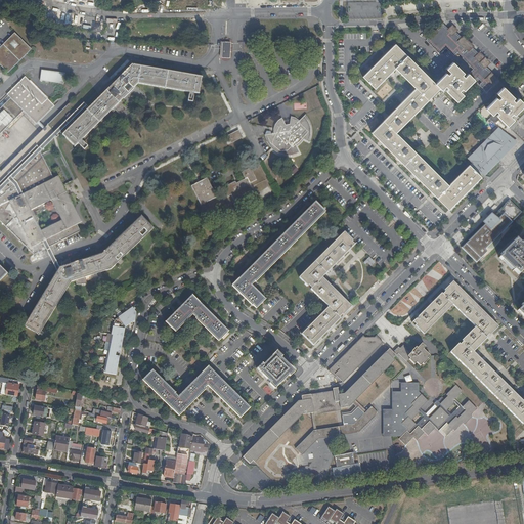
[(101,26),(92,24),(91,33),(99,34),(101,26)]
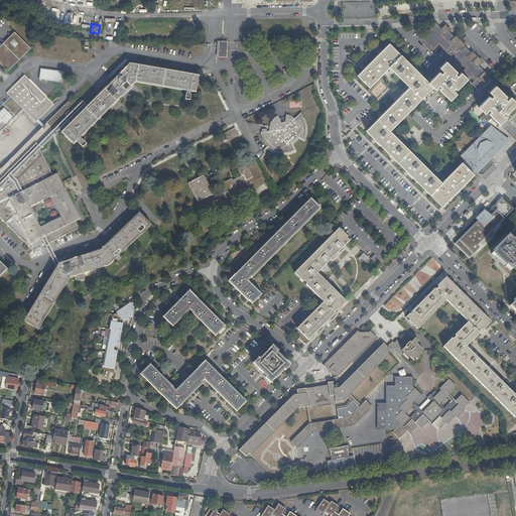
[(419,39),(432,53),(438,47),(446,54),(450,51),(456,56),(455,57),(466,69),(464,70),(470,77),(474,81),(472,84),(479,91),(485,85),(483,83),(486,81),(480,75),(483,73),(478,68),(478,67),(473,61),(472,61),(467,56),(462,51),(464,48),(459,43),(456,45),(450,40),(445,35),(439,30),(434,24),(419,39)]
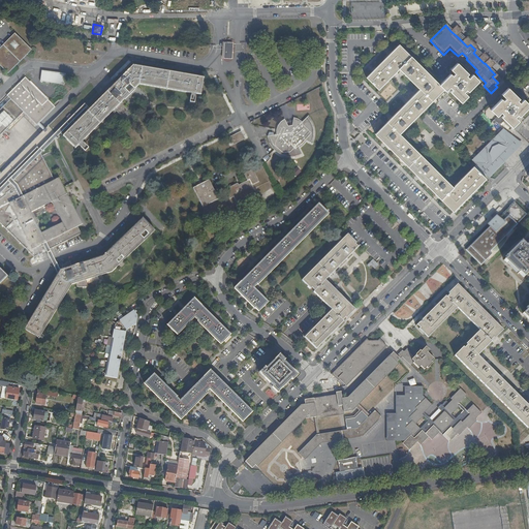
[(453,29),(450,31),(457,36),(460,32),(462,30),(457,25),(453,29)]
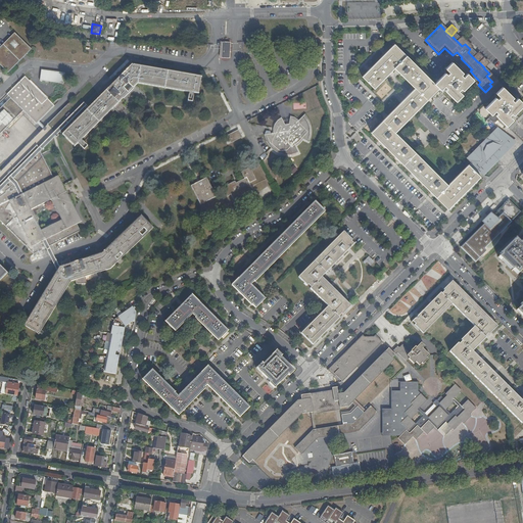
[(32,49),(14,32),(0,46),(0,64),(8,73),(32,49)]
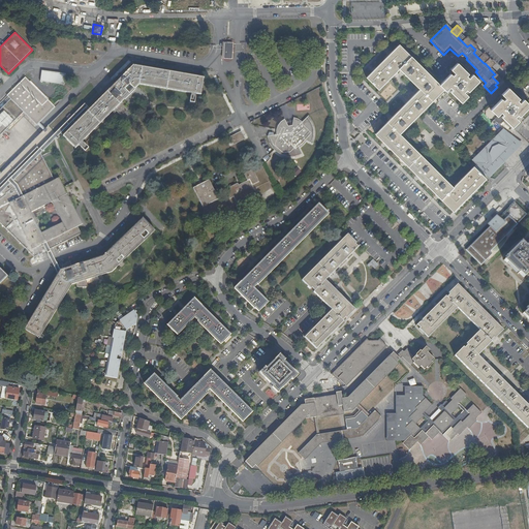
[(460,32),(457,36),(462,41),(465,37),(460,32)]
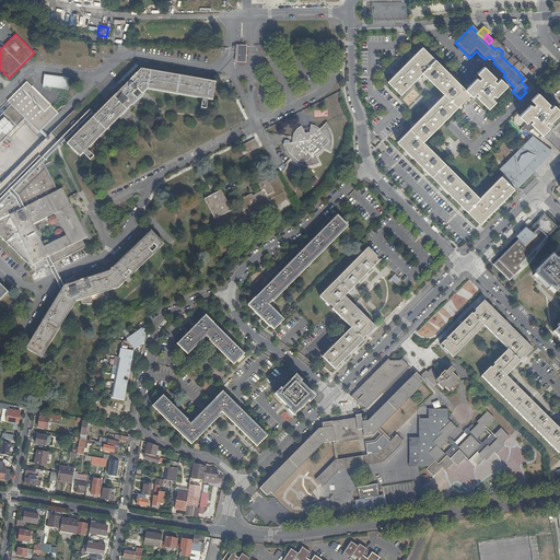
[(492,39),(489,44),(494,49),(498,47),(501,44),(494,38),(492,39)]
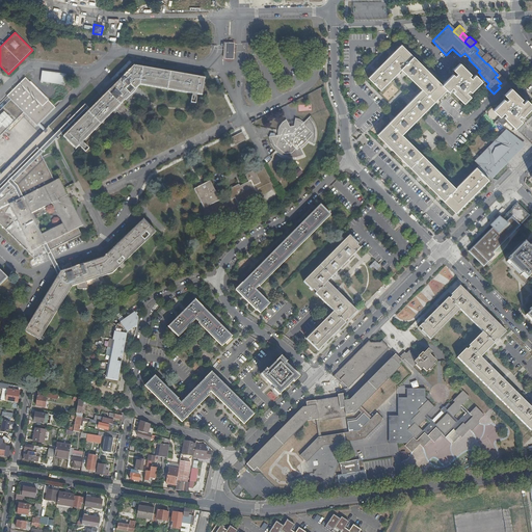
[(476,42),(473,45),(478,50),(480,49),(481,47),(476,42)]
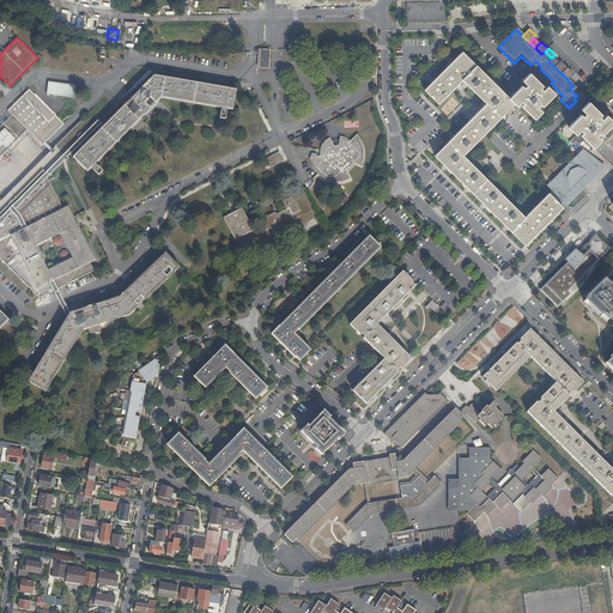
[(461,54),(425,90),(438,103),(462,79),(486,103),(448,141),(450,144),(436,157),(511,231),(513,230),(526,243),(563,206),(556,200),(550,194),(525,218),(462,156),(501,117),(499,115),(513,102),(475,66),(474,67),(461,54)]
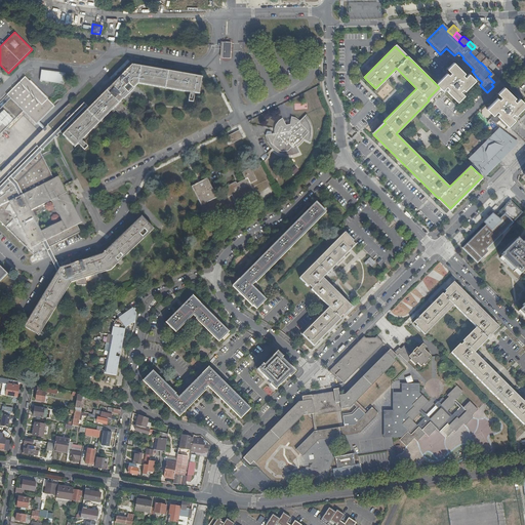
[(475,57),(479,53),(474,48),(472,49),(470,52),(475,57)]
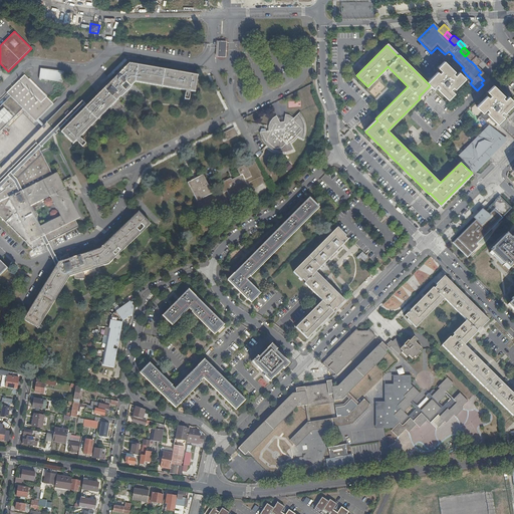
[(471,61),(476,56),(470,50),(469,52),(465,56),(470,61),(471,61)]
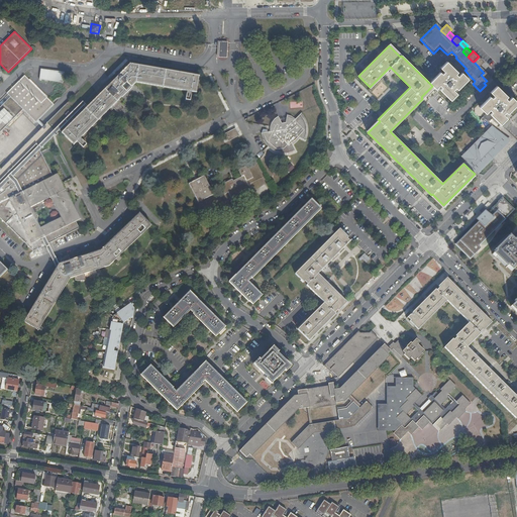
[(479,67),(480,66),(484,62),(479,57),(474,62),(479,67)]
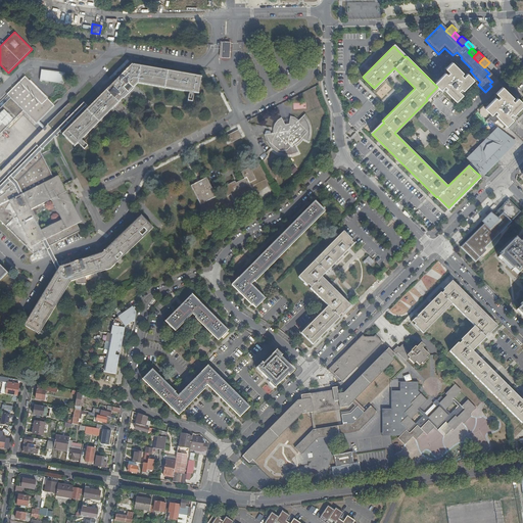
[(463,90),(473,80),(467,74),(464,78),(461,75),(463,74),(453,62),(446,68),(449,73),(447,75),(445,74),(434,84),(437,87),(440,90),(444,87),(447,89),(445,91),(456,101),(462,95),(459,91),(461,89),(463,90)]
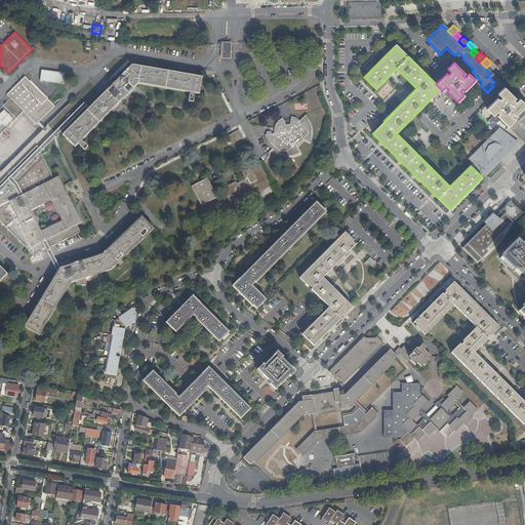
[(110,87),(107,90),(101,96),(63,135),(75,147),(136,85),(138,84),(191,92),(197,94),(200,94),(202,77),(132,66),(115,83),(110,87)]
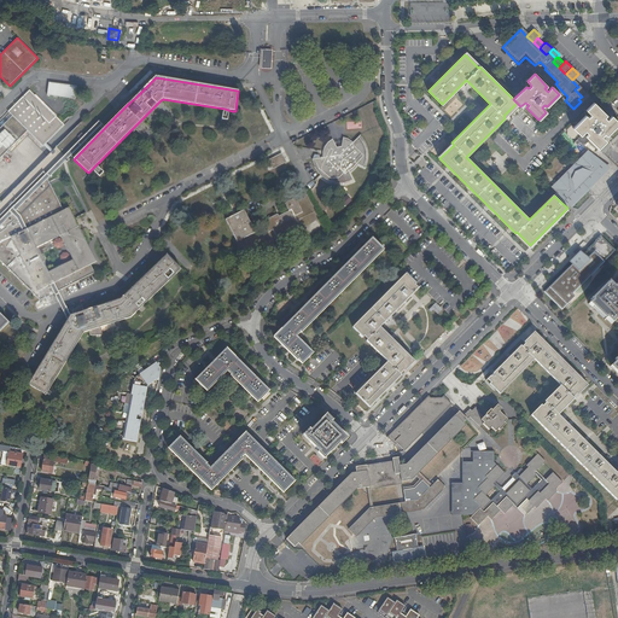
[(552,87),(559,94),(563,92),(555,83),(552,87)]
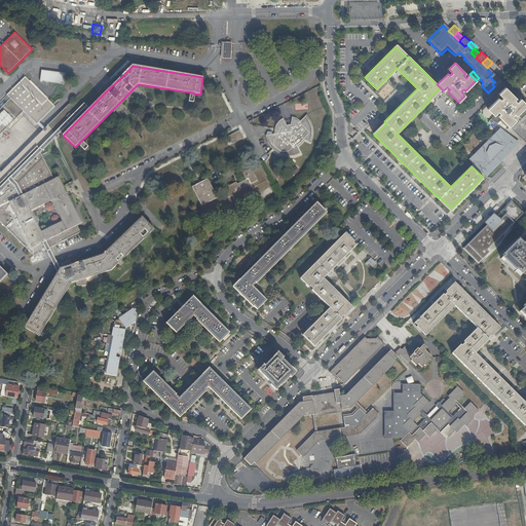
[(495,82),(498,78),(493,72),(492,74),(489,76),(495,82)]
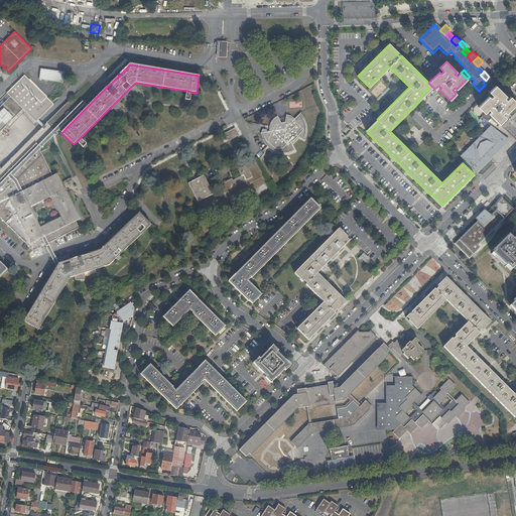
[(63,75),(40,72),(38,81),(62,85),(63,75)]
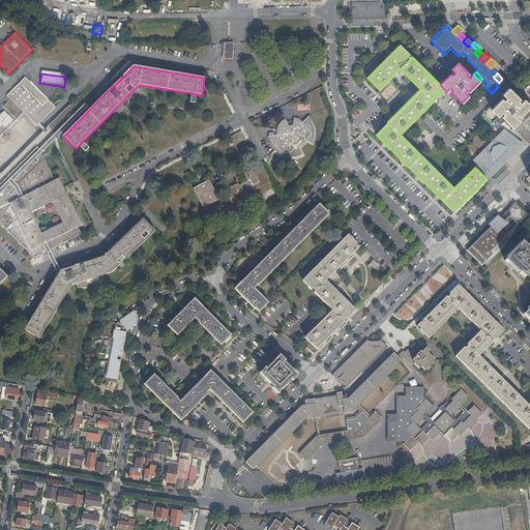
[(0,136),(24,113),(36,125),(55,108),(25,78),(7,95),(10,99),(0,110),(0,136)]
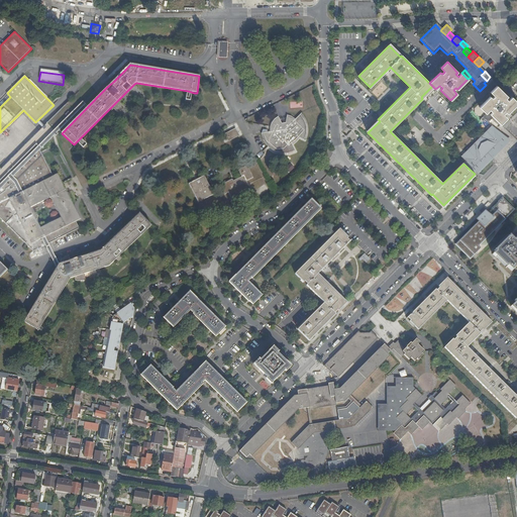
[(507,114),(516,104),(516,102),(512,97),(508,101),(506,99),(508,97),(497,86),(491,93),(494,96),(492,99),(490,97),(480,107),(484,112),(486,114),(490,110),(492,112),(490,114),(494,117),(501,124),(507,118),(503,115),(506,112),(507,114)]
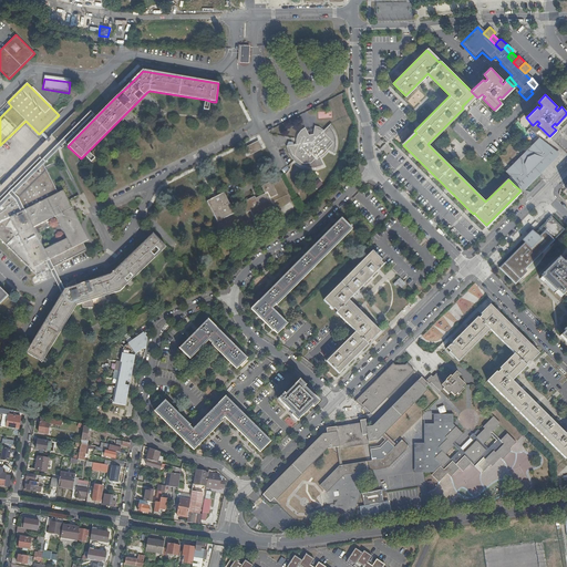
[(93,115),(91,112),(59,144),(57,145),(41,161),(43,164),(59,148),(60,147),(93,115)]
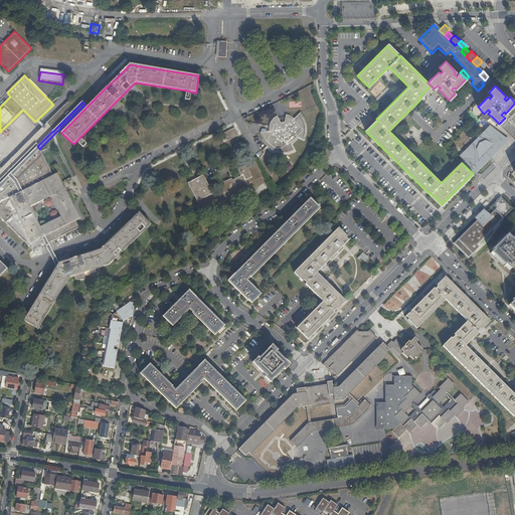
[(484,114),(482,112),(478,115),(479,120),(482,122),(484,119),(490,119),(492,117),(488,114),(490,112),(488,110),(484,114)]
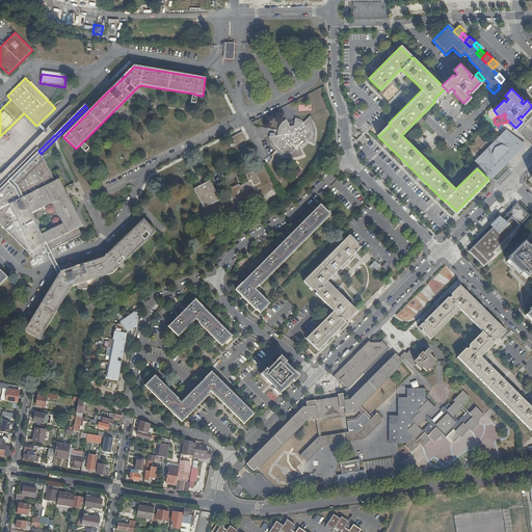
[(277,131),(278,135),(269,137),(271,144),(276,151),(282,155),(289,157),(296,157),(303,155),(300,148),(304,145),(308,141),(312,143),(314,136),(314,129),(312,124),(309,118),(303,123),(299,121),(295,118),(293,127),(290,127),(286,120),(282,124),(280,127),(277,131)]
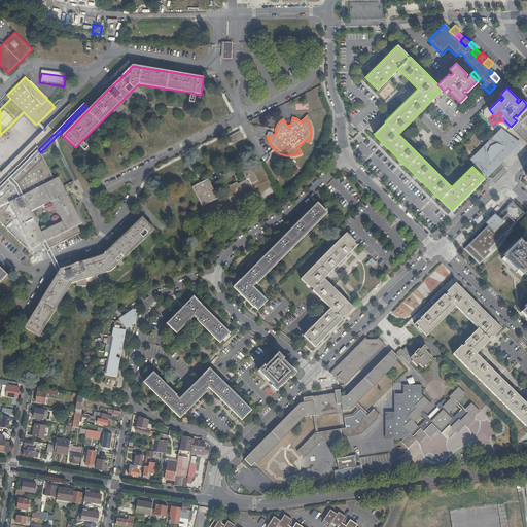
[(501,129),(470,160),(489,178),(522,143),(501,129)]
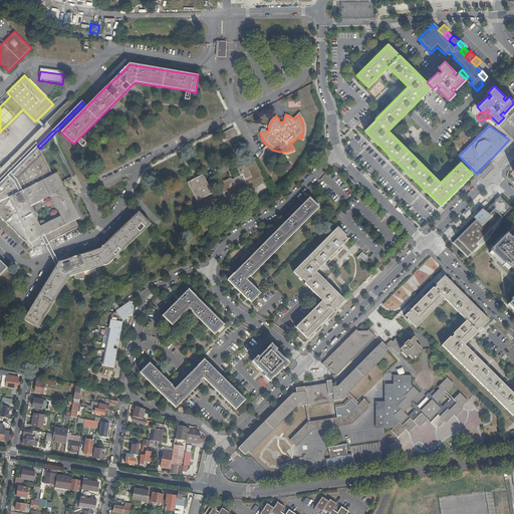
[(227,141),(238,135),(235,127),(223,133),(225,136),(227,141)]
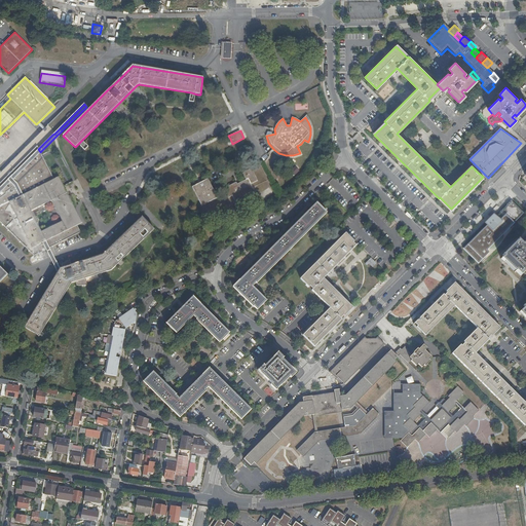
[(40,152),(38,149),(37,146),(4,180),(0,183),(0,221),(19,239),(24,246),(26,248),(34,256),(46,250),(49,248),(80,232),(77,225),(81,223),(74,207),(59,177),(53,180),(40,152)]
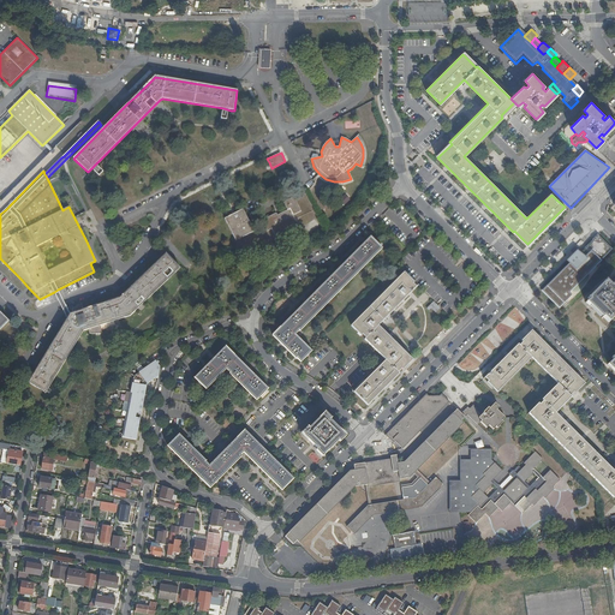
[(302,212),(294,197),(284,203),(287,210),(281,214),(278,215),(276,213),(262,220),(268,231),(272,228),(279,242),(302,230),(293,215),(302,212)]
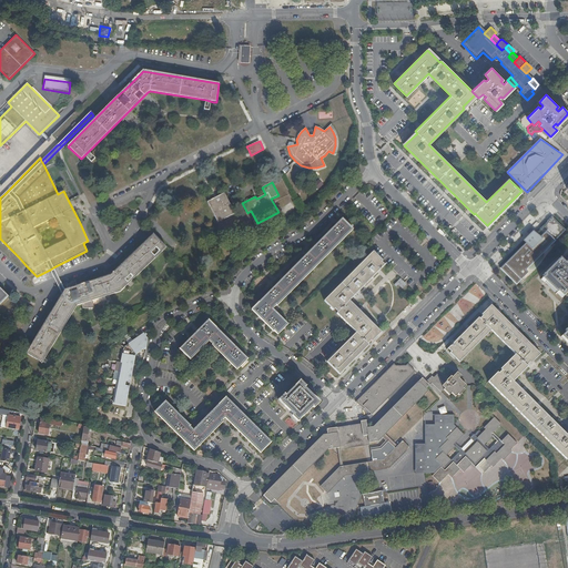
[(217,196),(214,199),(208,202),(217,223),(235,214),(224,193),(217,196)]
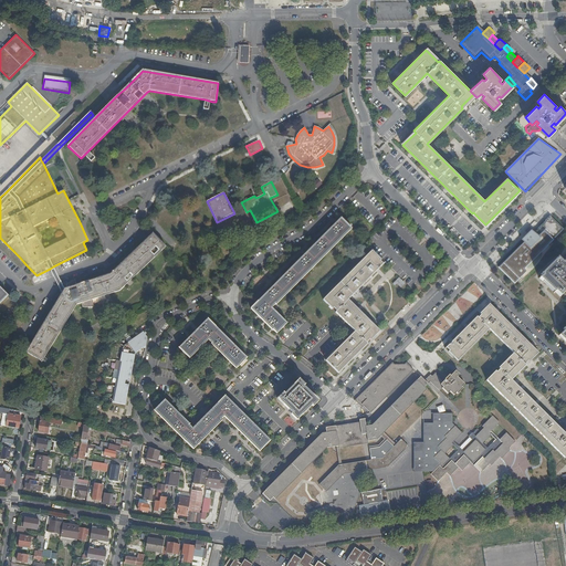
[(276,305),(354,228),(343,217),(251,308),(272,331),(273,329),(276,334),(287,323),(272,307),(275,304),(276,305)]
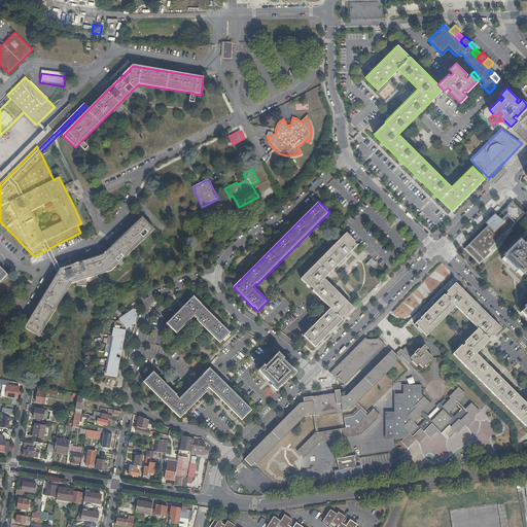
[(488,225),(464,248),(470,254),(475,258),(479,262),(481,261),(489,252),(487,250),(511,226),(524,213),(513,202),(488,225)]
